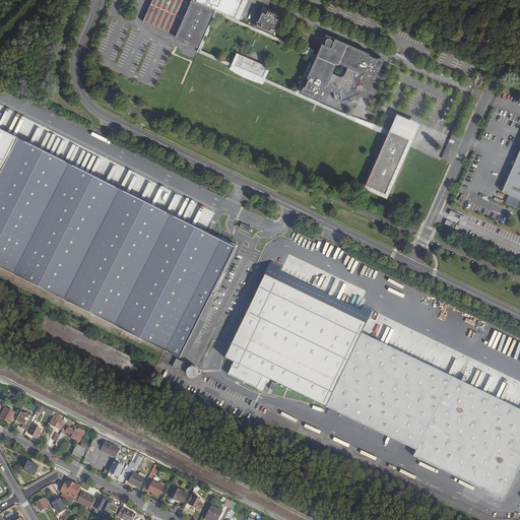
[(151,0),(149,5),(189,23),(189,22),(195,24),(194,25),(203,29),(212,8),(238,19),(246,0),(151,0)]
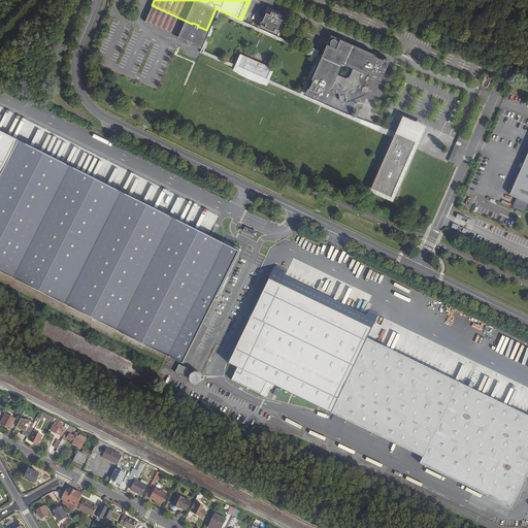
[(192,24),(152,5),(144,22),(178,36),(177,38),(184,41),(195,45),(198,47),(206,30),(197,26),(198,25),(192,23),(192,24)]
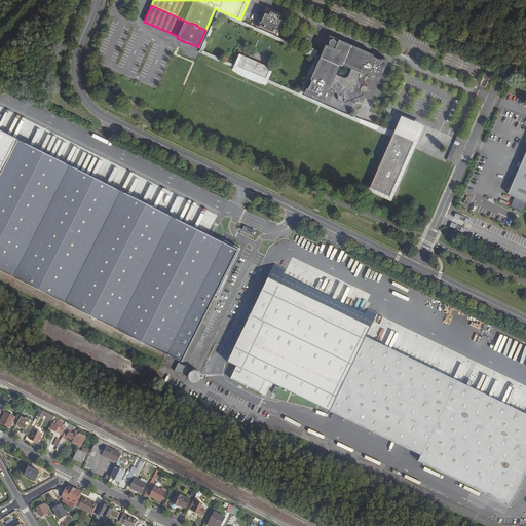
[(282,14),(265,7),(257,27),(273,34),(282,14)]
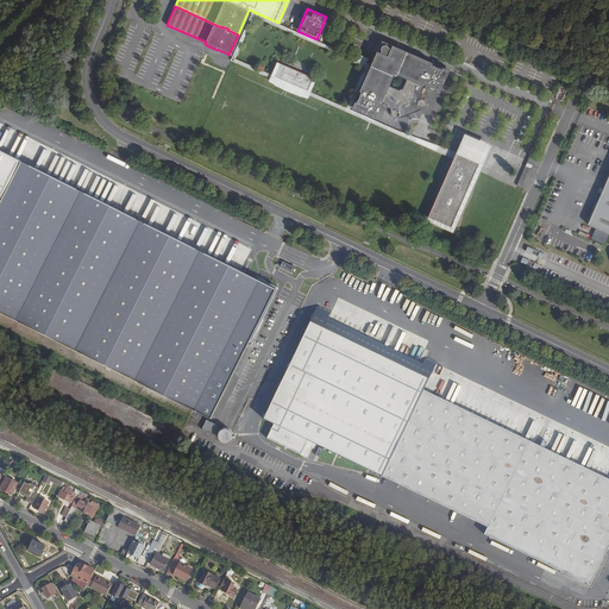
[(251,49),(245,62),(268,71),(265,77),(271,82),(284,88),(295,92),(305,95),(307,88),(332,99),(337,87),(350,92),(362,62),(251,16),(239,43),(251,49)]
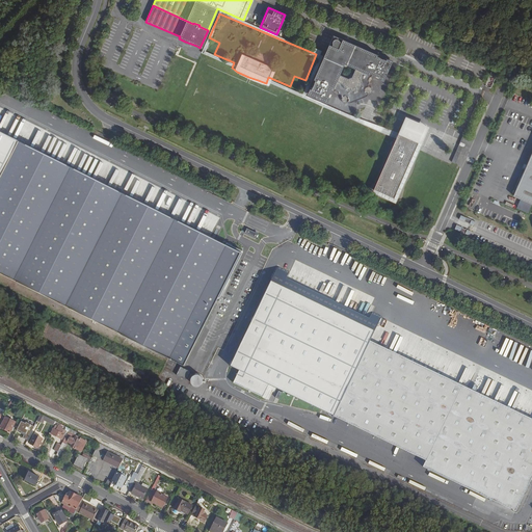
[(208,37),(203,49),(214,54),(219,43),(208,37)]
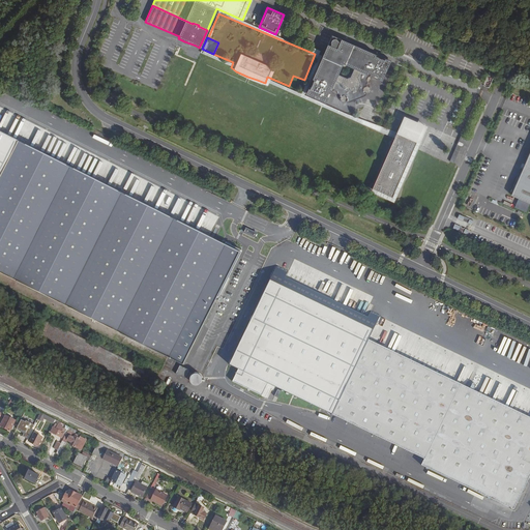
[(325,95),(327,89),(330,91),(331,93),(332,93),(333,94),(334,94),(335,94),(337,93),(339,94),(340,95),(340,96),(339,97),(339,98),(337,99),(337,100),(339,100),(339,101),(340,102),(342,102),(344,102),(346,101),(347,104),(364,96),(364,95),(365,94),(365,93),(367,93),(369,93),(369,92),(370,91),(370,90),(369,89),(369,88),(367,87),(366,87),(365,86),(365,85),(365,83),(366,82),(367,82),(369,81),(369,80),(370,80),(370,79),(370,78),(370,77),(369,76),(370,74),(375,76),(375,77),(380,79),(382,72),(381,71),(382,71),(384,71),(384,69),(383,67),(384,67),(388,60),(382,57),(382,59),(373,54),(373,53),(337,38),(336,40),(335,40),(334,38),(333,37),(332,37),(331,37),(330,37),(329,37),(328,38),(328,39),(327,40),(327,41),(328,42),(327,43),(325,42),(310,78),(312,79),(307,88),(306,87),(304,93),(312,96),(313,94),(314,95),(314,96),(314,97),(316,97),(317,96),(317,98),(324,101),(326,96),(325,95)]
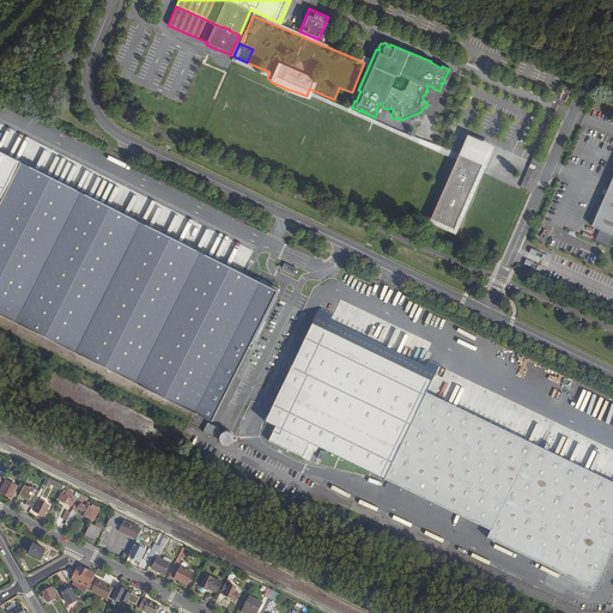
[(339,87),(334,99),(347,105),(352,92),(339,87)]
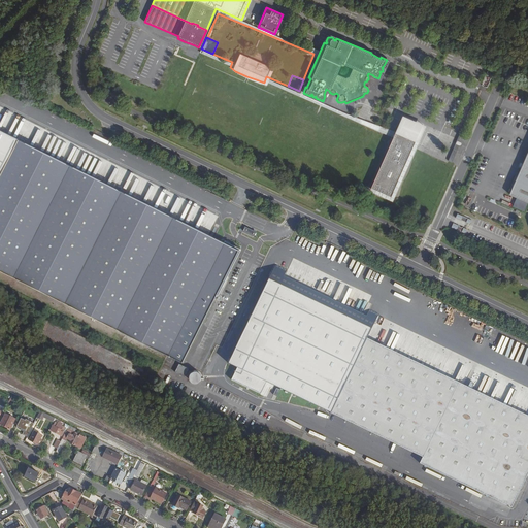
[(400,117),(367,193),(390,202),(423,126),(400,117)]
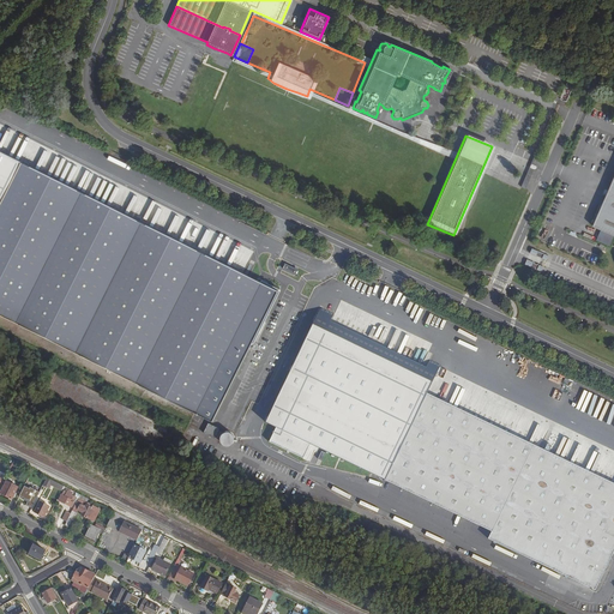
[(0,313),(212,421),(221,403),(282,280),(0,145),(0,313)]
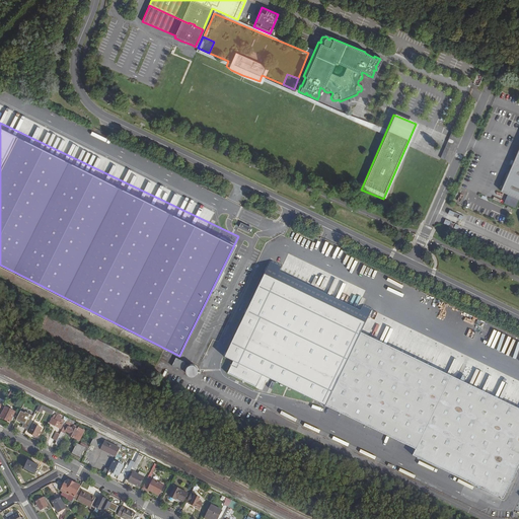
[(449,131),(438,157),(442,159),(453,132),(449,131)]
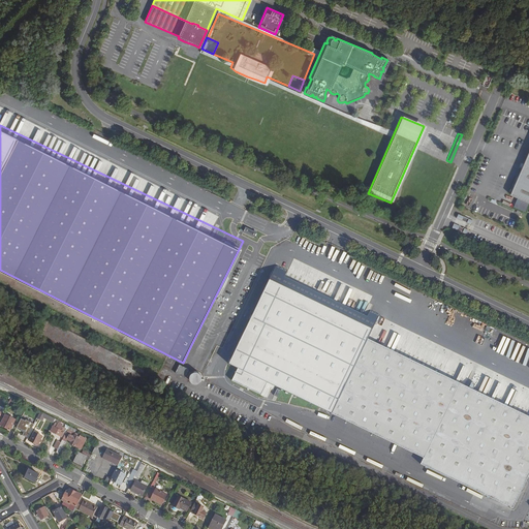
[(73,146),(70,153),(76,156),(80,149),(73,146)]
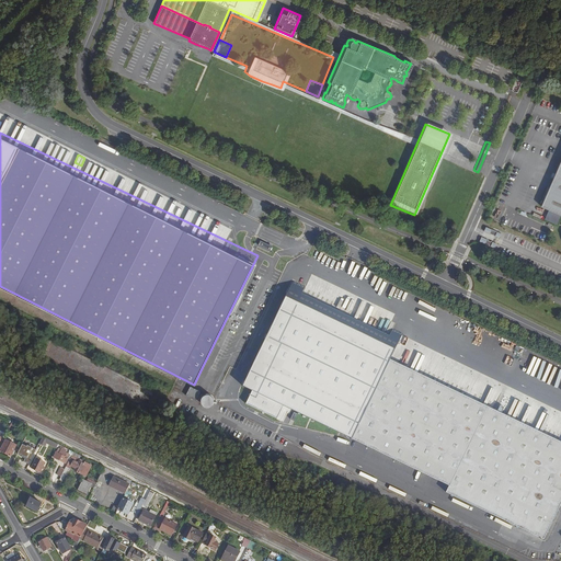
[(560,161),(541,206),(542,210),(560,218),(560,161)]
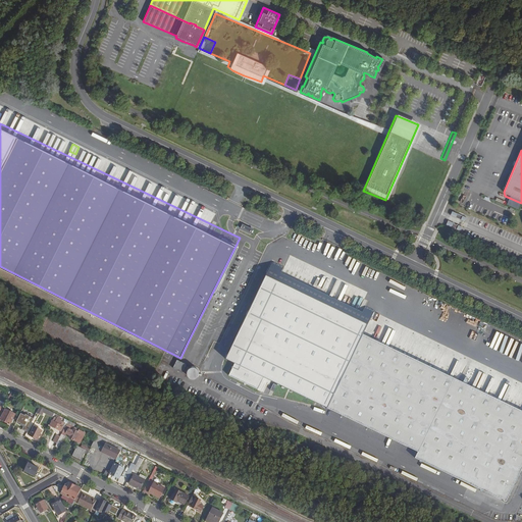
[(464,221),(466,216),(452,211),(450,215),(464,221)]
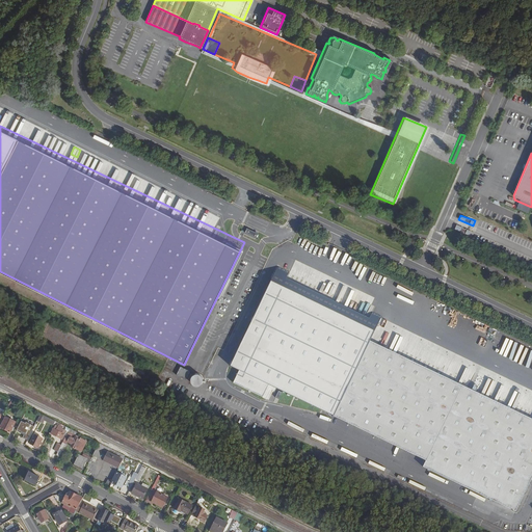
[(454,230),(470,235),(471,230),(455,225),(454,230)]
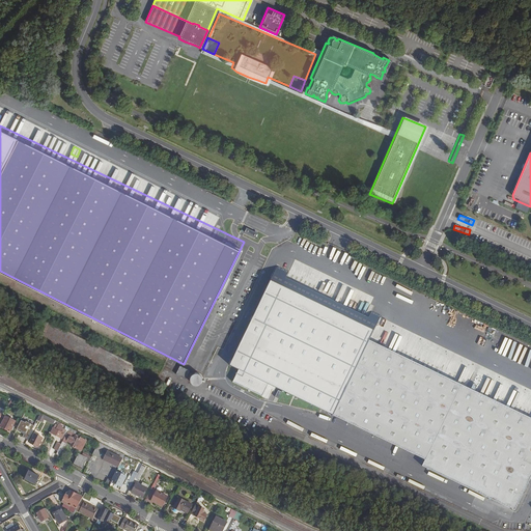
[(244,231),(255,236),(256,232),(246,227),(244,231)]
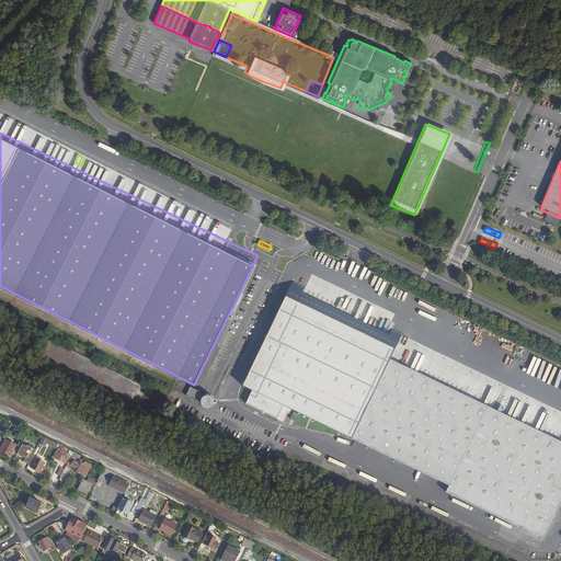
[(338,260),(322,252),(320,258),(335,265),(338,260)]
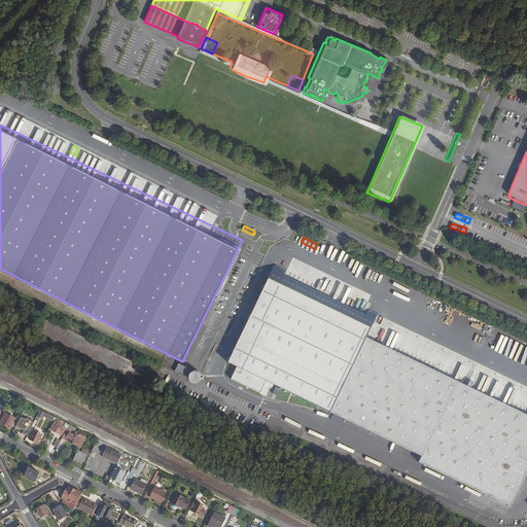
[(526,471),(526,415),(365,337),(377,314),(367,310),(364,316),(283,276),(285,270),(275,265),(229,360),(423,455),(420,461),(473,487),(511,505),(517,494),(522,496),(526,487),(526,480),(524,479),(526,471)]
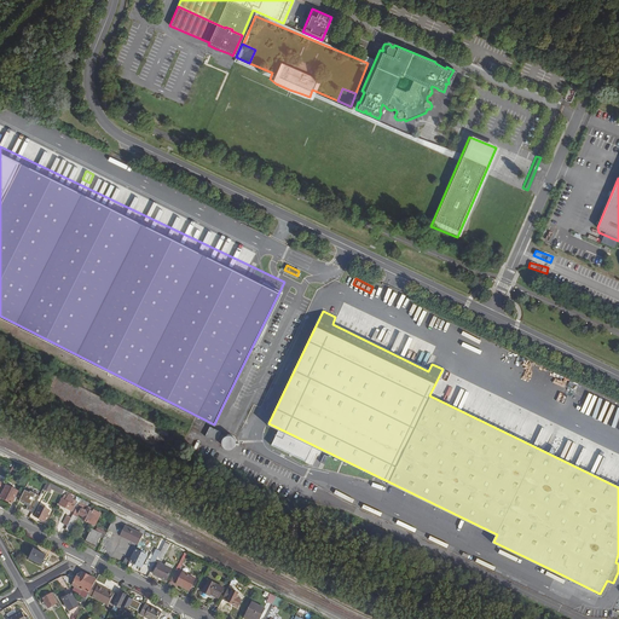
[(215,440),(220,431),(209,426),(204,435),(215,440)]
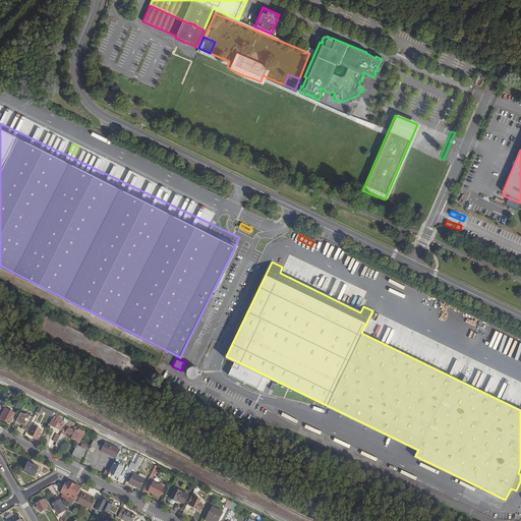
[(191,379),(198,372),(191,363),(185,368),(184,367),(182,369),(191,379)]
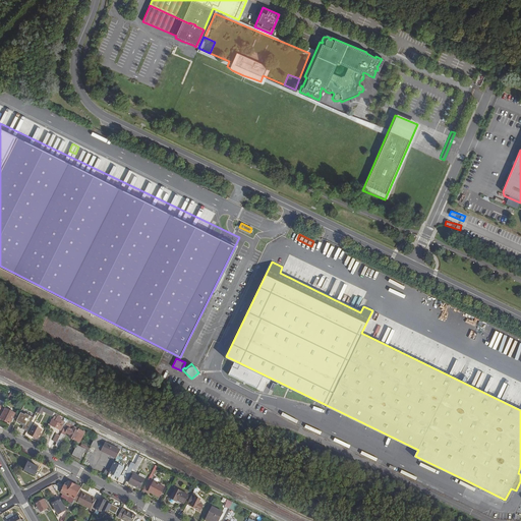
[(54,413),(40,406),(36,413),(41,416),(43,411),(52,416),(54,413)]
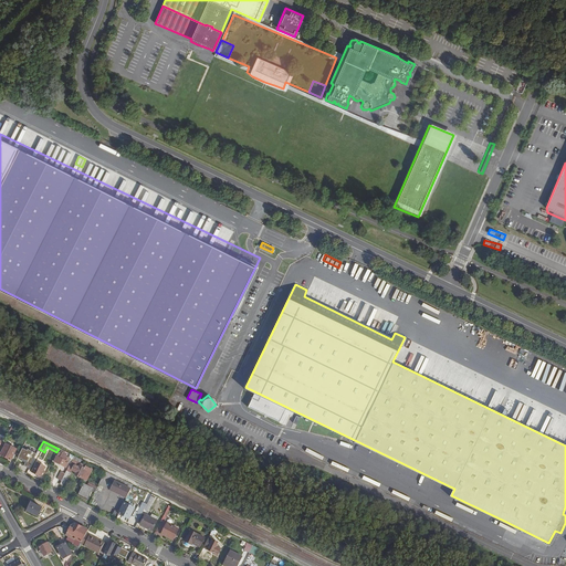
[(17,450),(7,444),(1,454),(1,456),(11,460),(17,450)]
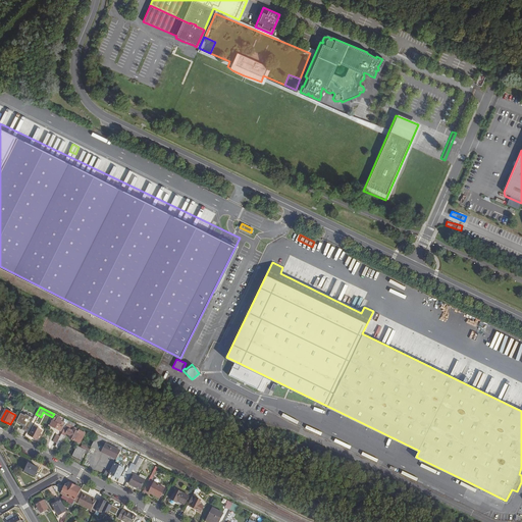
[(24,426),(23,429),(28,431),(33,418),(19,413),(15,423),(24,426)]
